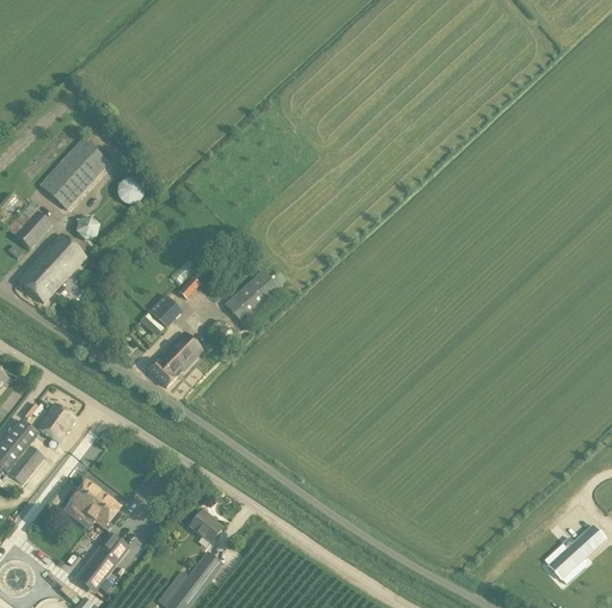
[(67,208),(110,160),(84,136),(41,183),(67,208)]
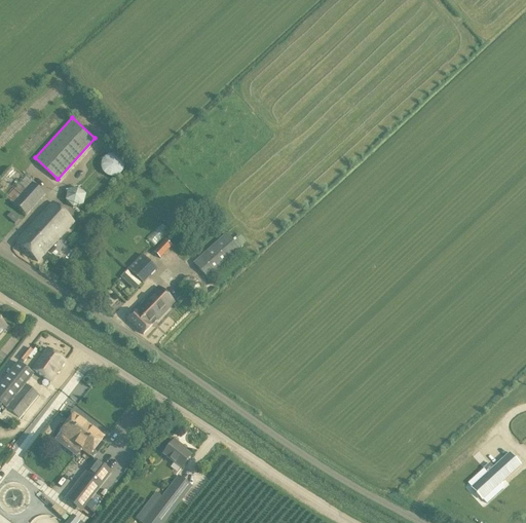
[(114,152),(112,152),(111,152),(110,152),(108,152),(107,153),(106,154),(105,155),(104,156),(103,157),(102,158),(102,159),(101,161),(101,162),(101,164),(101,165),(101,166),(102,167),(102,169),(103,170),(104,172),(105,173),(106,174),(107,174),(108,175),(110,175),(111,175),(113,176),(114,175),(115,175),(117,175),(118,174),(119,173),(120,172),(121,171),(122,169),(123,167),(123,166),(123,165),(124,165),(124,164),(124,162),(123,161),(123,159),(122,158),(122,157),(121,156),(120,155),(119,154),(118,153),(116,152),(115,152),(114,152)]
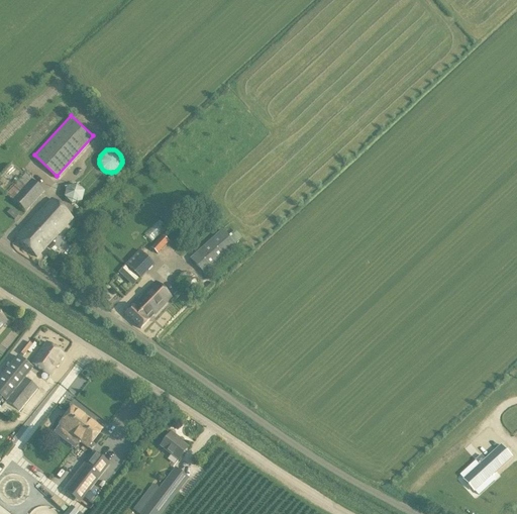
[(26,209),(44,190),(25,172),(7,192),(26,209)]
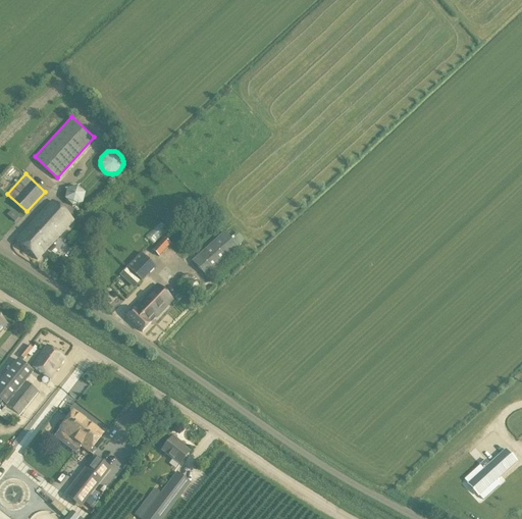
[(85,191),(77,184),(67,186),(64,196),(71,204),(83,201),(85,191)]
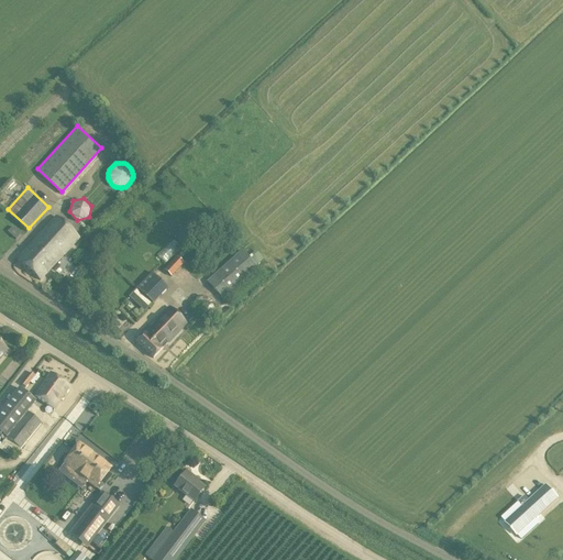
[(41,277),(79,235),(56,215),(18,256),(41,277)]
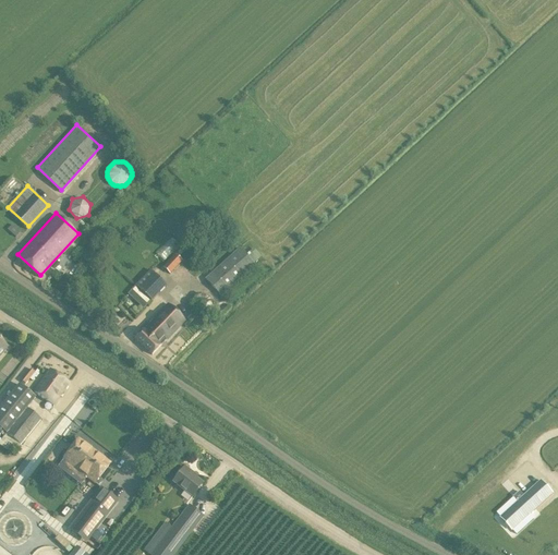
[(16,234),(21,230),(12,222),(9,227),(16,234)]
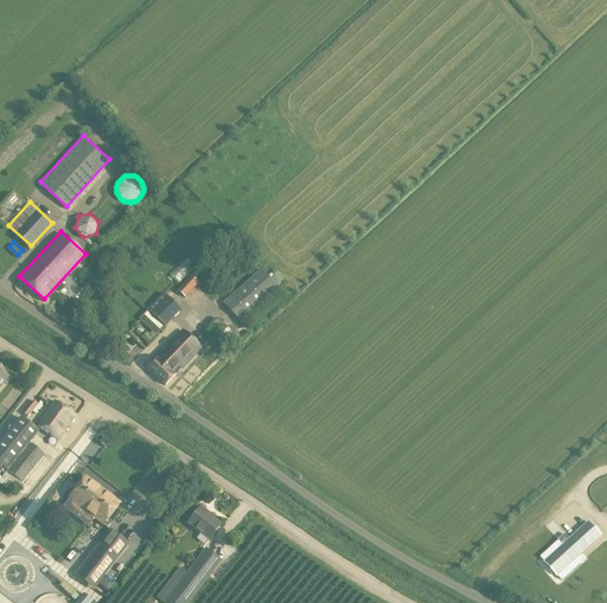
[(171,270),(178,277),(195,262),(187,254),(171,270)]
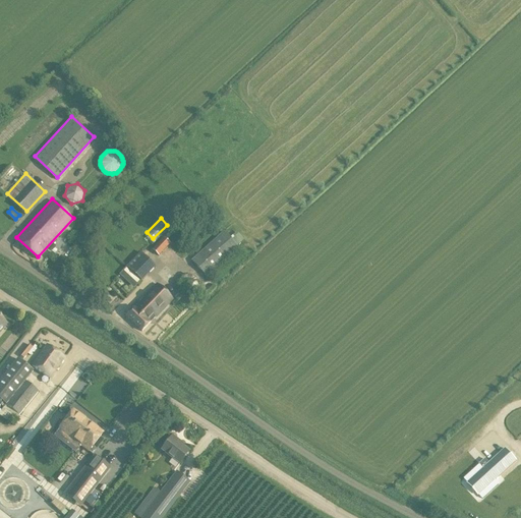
[(237,229),(230,235),(225,229),(192,259),(206,274),(238,244),(237,243),(244,237),(237,229)]
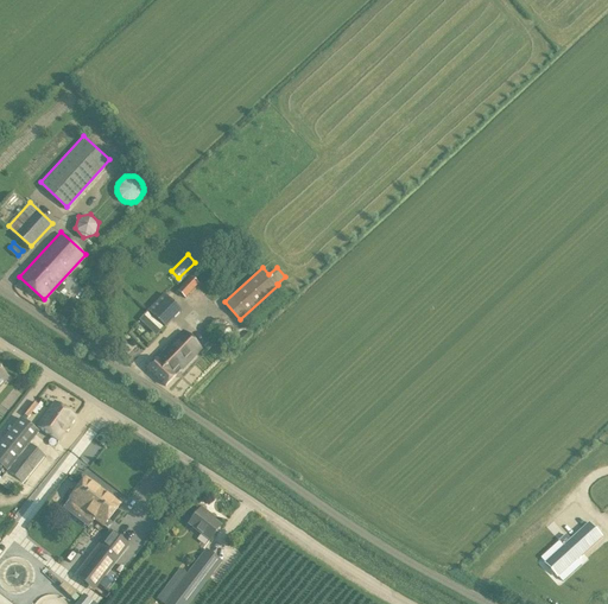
[(183,294),(196,283),(190,277),(177,290),(183,294)]
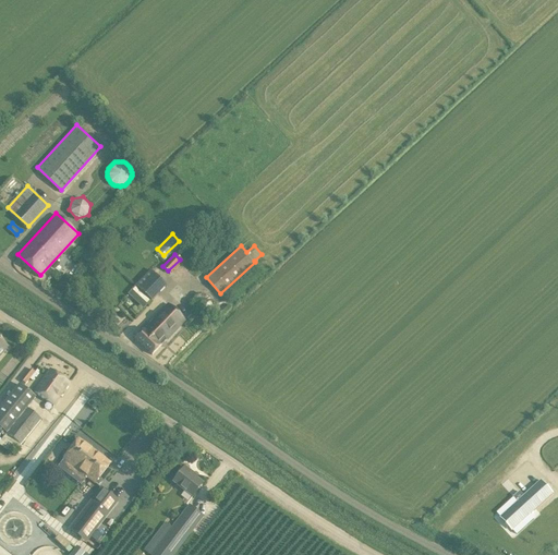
[(152,299),(167,284),(150,267),(135,282),(152,299)]
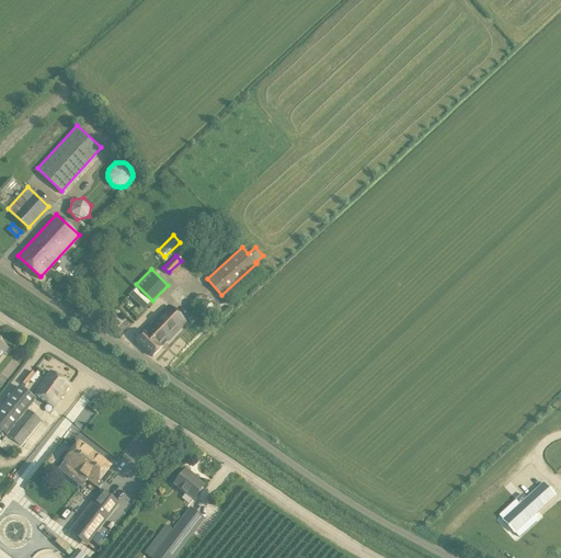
[(206,315),(214,306),(210,295),(199,293),(191,302),(195,312),(206,315)]
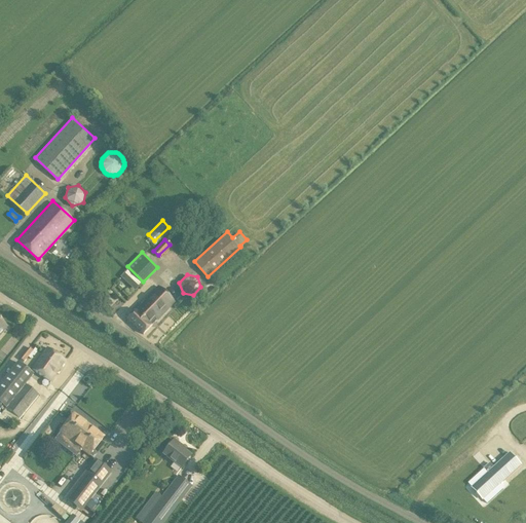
[(158,285),(143,301),(127,318),(144,333),(175,300),(158,285)]
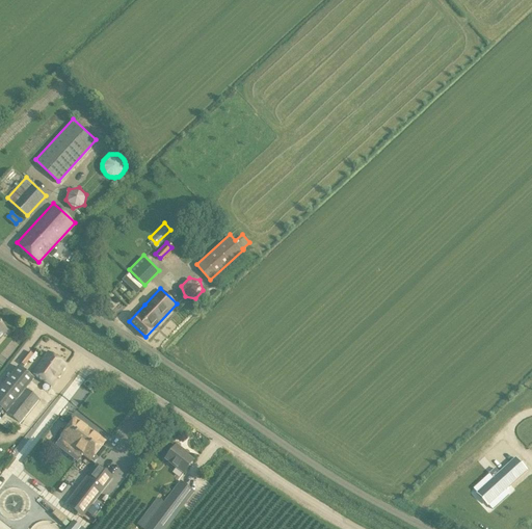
[(24,344),(15,355),(21,361),(30,349),(24,344)]
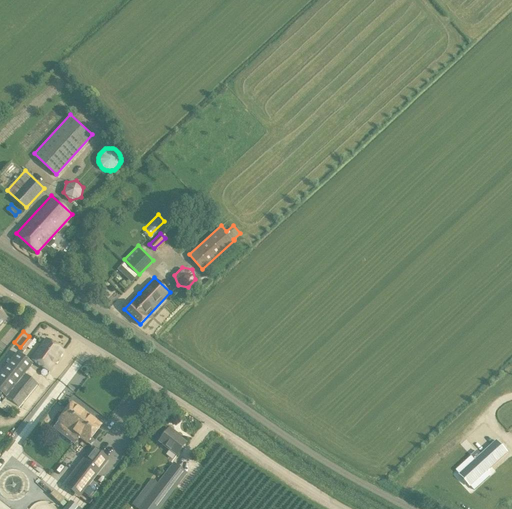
[(29,337),(20,348),(23,350),(27,345),(29,347),(33,342),(31,340),(32,339),(29,337)]
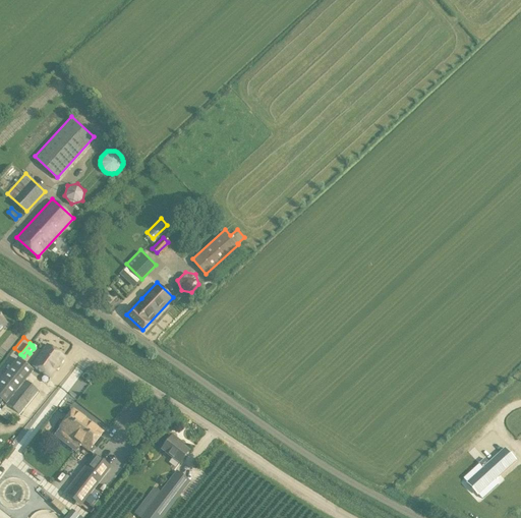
[(50,377),(65,355),(48,343),(33,364),(50,377)]
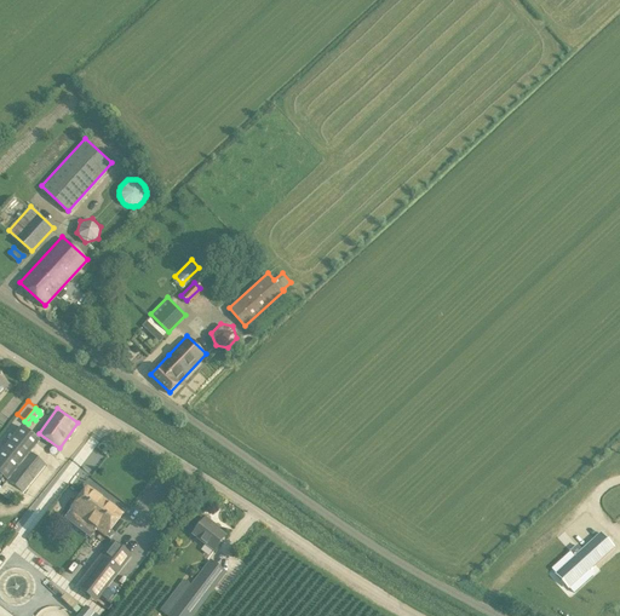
[(0,491),(13,502),(45,464),(46,462),(30,450),(40,438),(22,424),(0,450),(0,471),(7,478),(0,485),(0,491)]
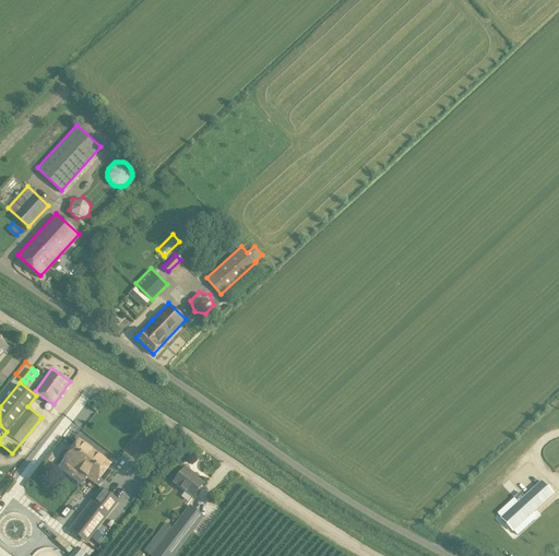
[(95,481),(109,461),(94,449),(92,451),(76,440),(63,457),(95,481)]
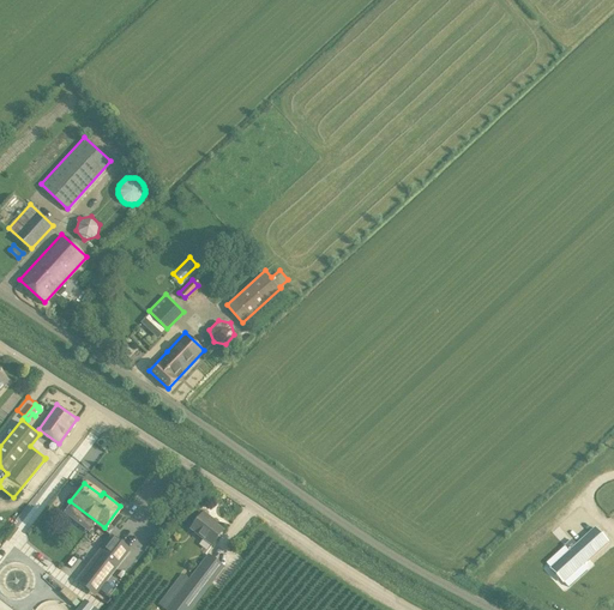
[(212,543),(223,529),(211,519),(212,517),(204,511),(191,527),(212,543)]
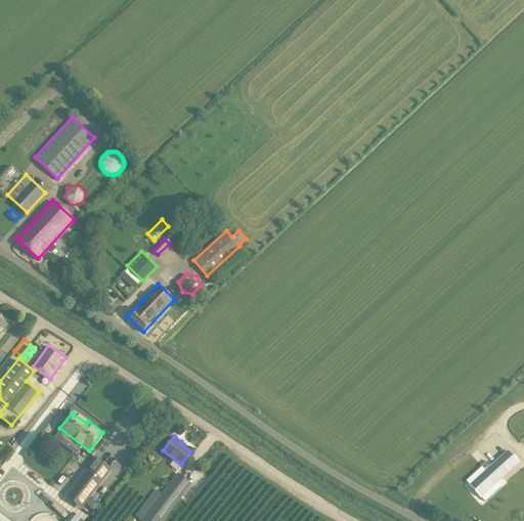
[(470,483),(481,495),(519,461),(509,448),(492,464),(470,483)]
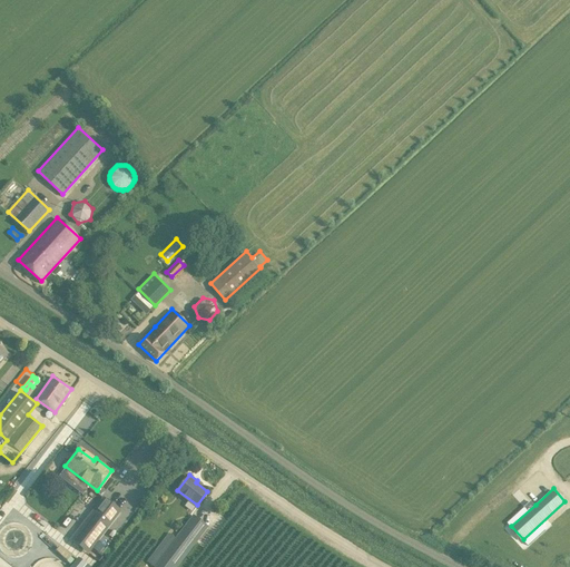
[(104,496),(71,539),(81,547),(92,534),(98,538),(120,509),(104,496)]
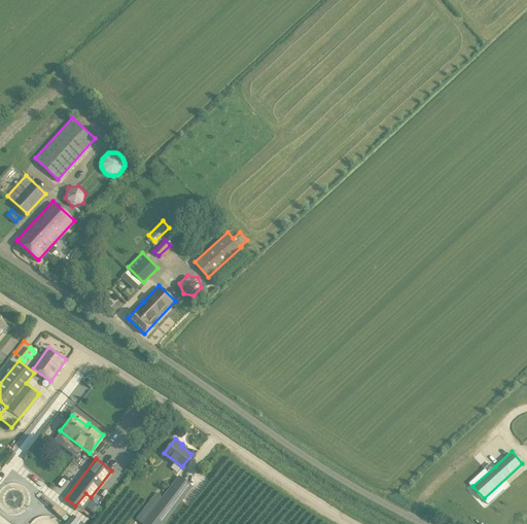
[(178,475),(163,495),(155,489),(136,516),(145,523),(162,523),(191,485),(178,475)]
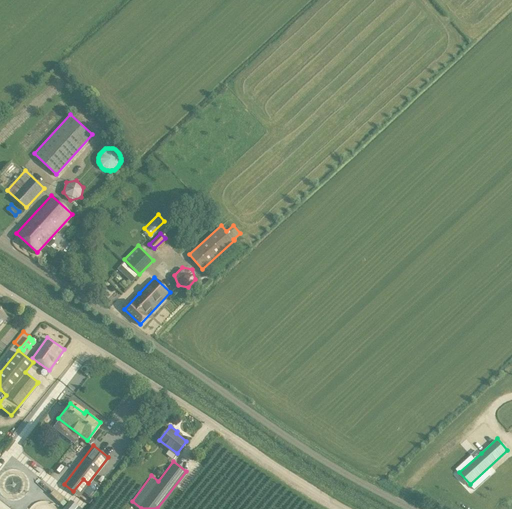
[(24,493),(27,489),(28,484),(29,479),(27,474),(24,470),(19,467),(14,466),(9,467),(4,469),(1,473),(0,473),(0,489),(1,491),(5,495),(10,496),(15,497),(20,496),(24,493)]
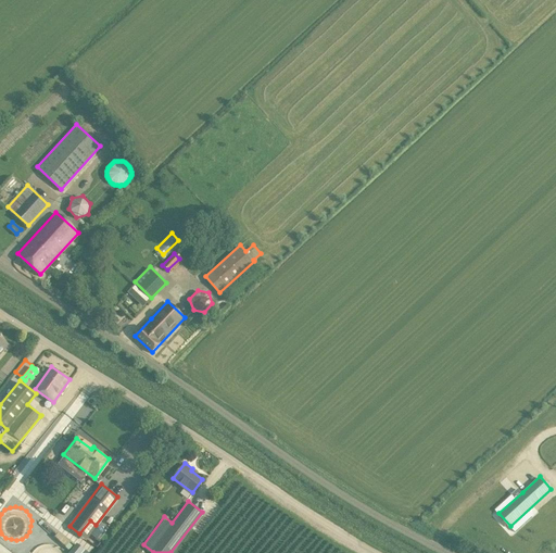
[(102,529),(96,525),(91,531),(97,536),(102,529)]
